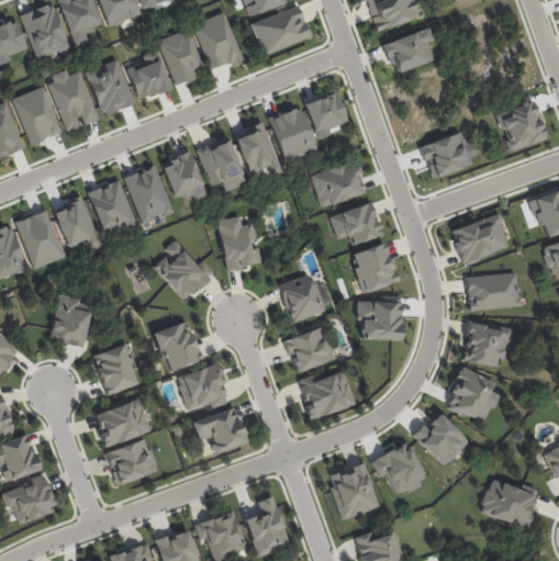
[(102,27),(92,0),(63,0),(60,1),(77,48),(90,43),(86,33),(102,27)]
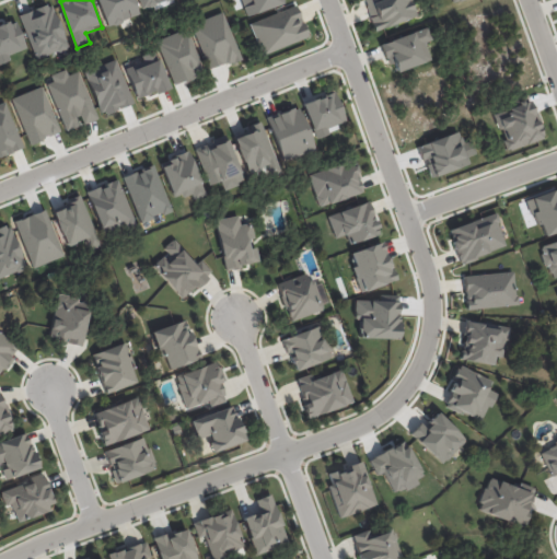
[(99,0),(109,28),(141,16),(135,0),(99,0)]
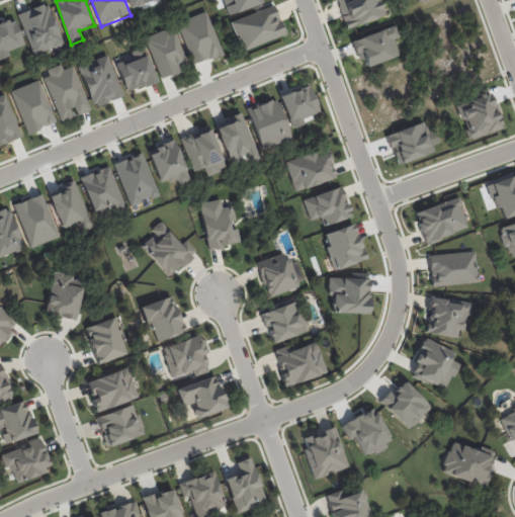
[(130,0),(134,9),(158,0),(130,0)]
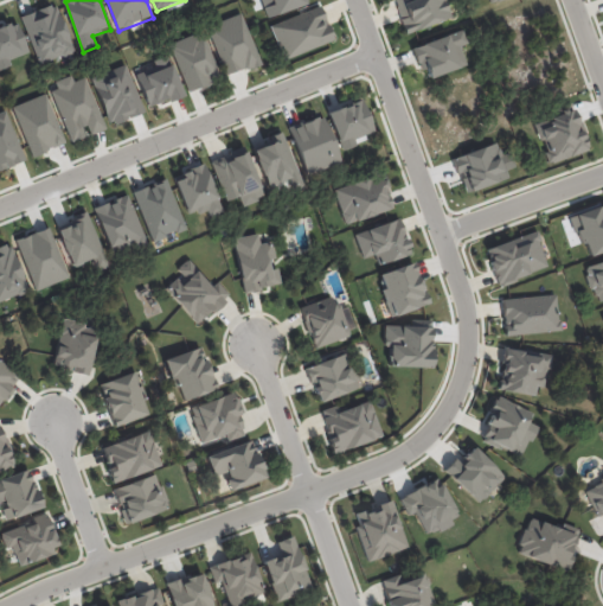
[(261,0),(269,19),(313,2),(312,0),(261,0)]
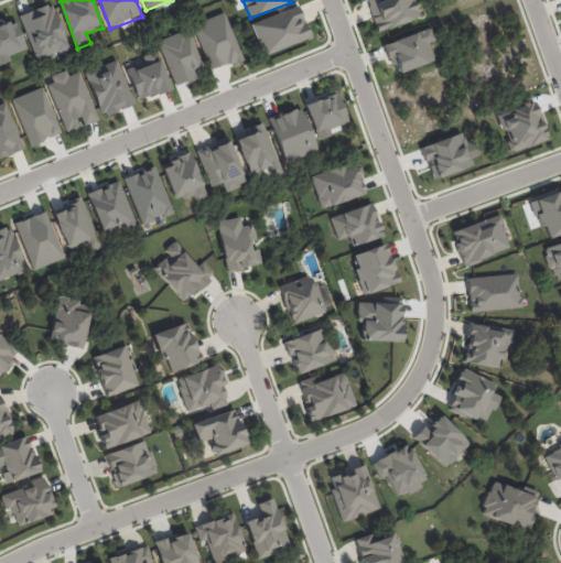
[(379,33),(423,17),(417,0),(367,0),(368,0),(379,33)]
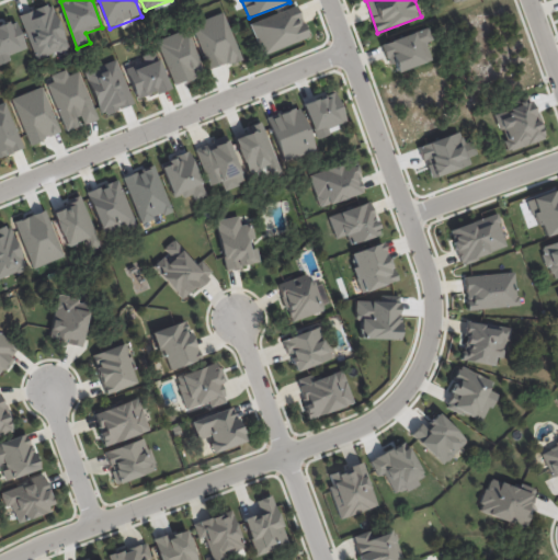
[(71,48),(54,3),(21,16),(38,60),(71,48)]
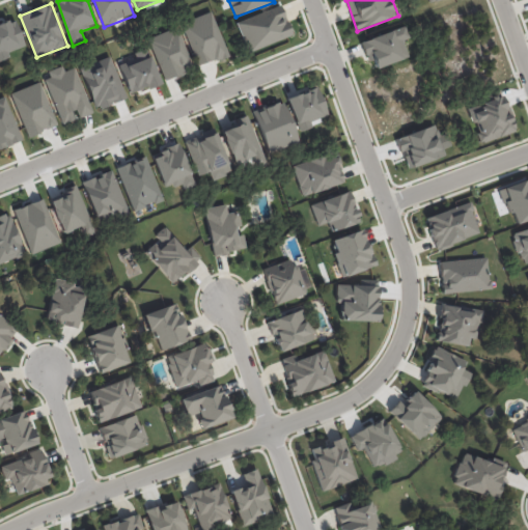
[(294,37),(283,6),(240,22),(250,52),(294,37)]
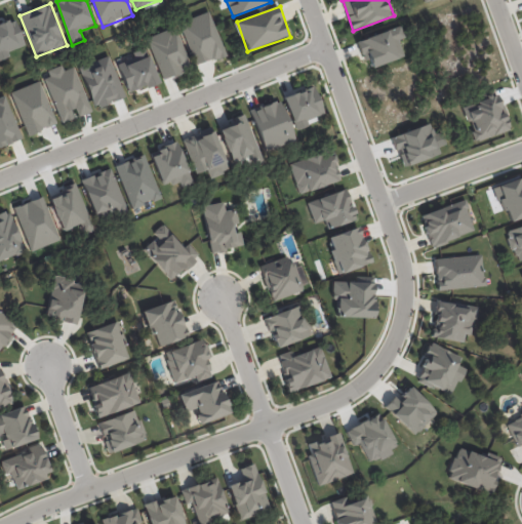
[(197,67),(228,55),(211,12),(182,23),(197,67)]
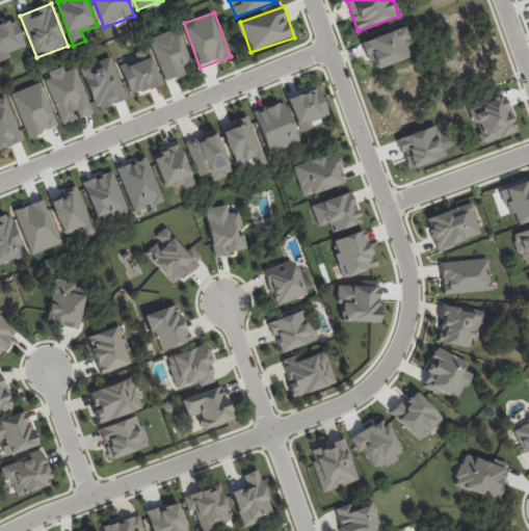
[(0,24),(0,62),(12,58),(10,53),(27,46),(17,19),(0,24)]
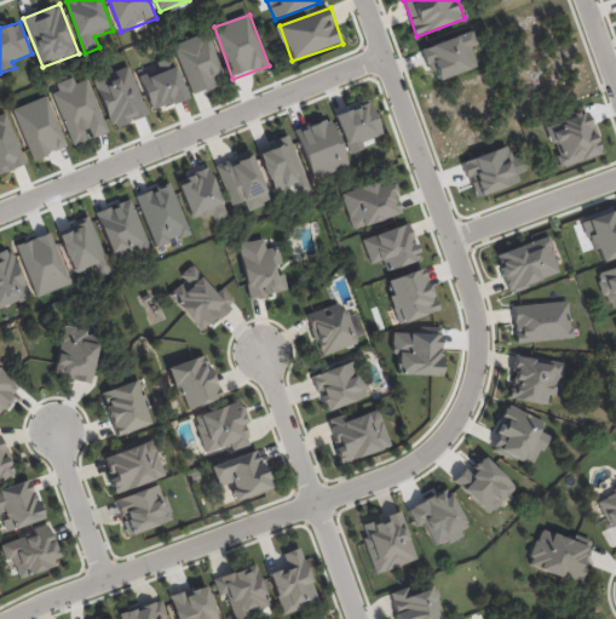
[(472,49),(478,46),(475,32),(425,47),(436,81),(479,68),(472,49)]
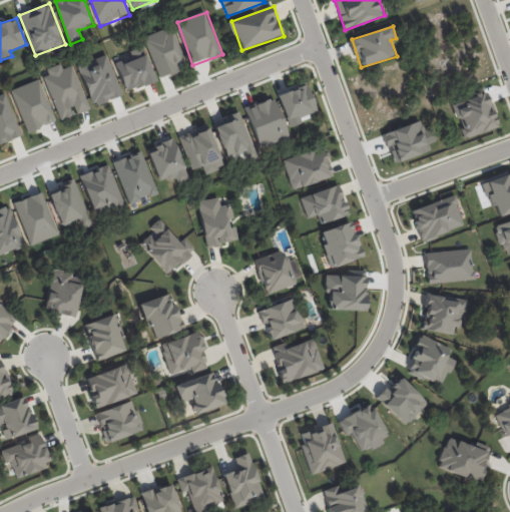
[(160,78),(188,68),(173,27),(145,37),(160,78)]
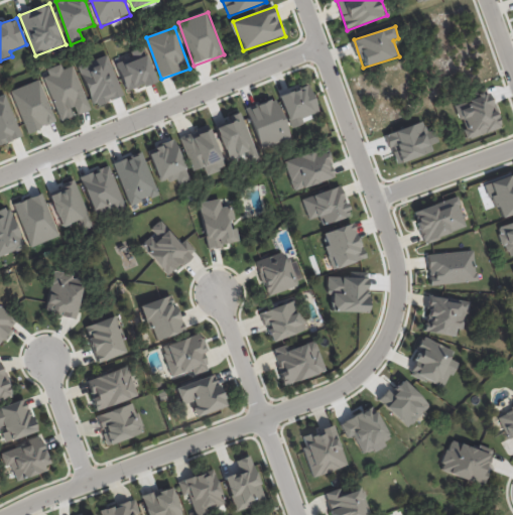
[(157,82),(145,48),(116,58),(128,92),(157,82)]
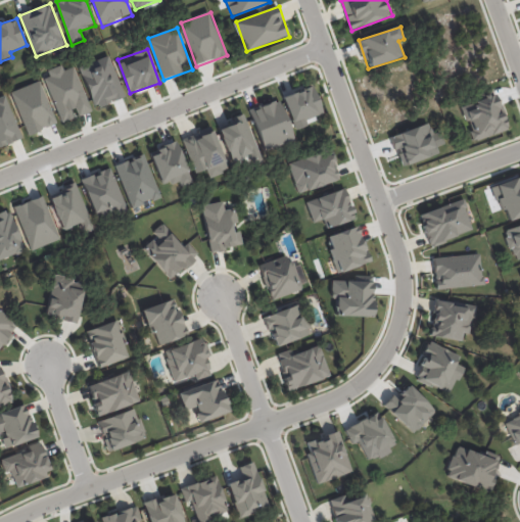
[(82,66),(96,108),(126,98),(111,56),(82,66)]
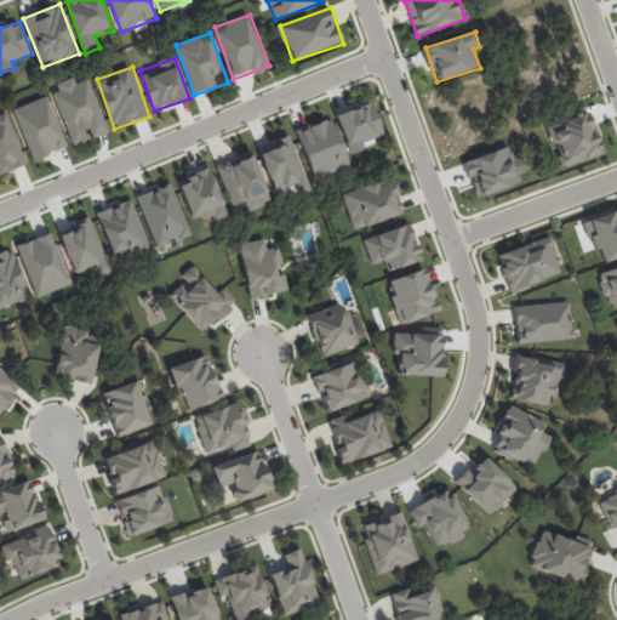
[(74,147),(92,140),(110,132),(90,79),(78,84),(76,80),(53,89),(74,147)]
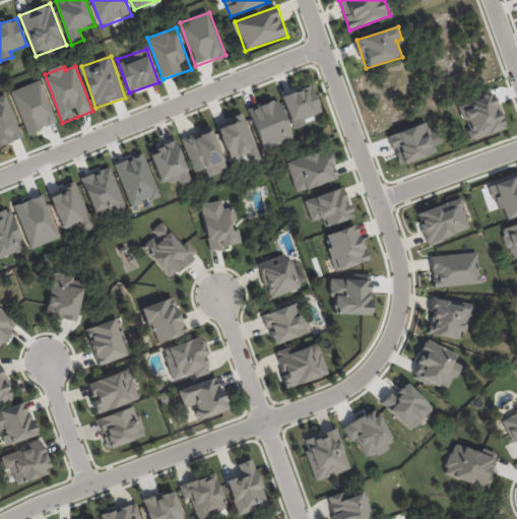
[(27,134),(57,125),(44,81),(14,90),(27,134)]
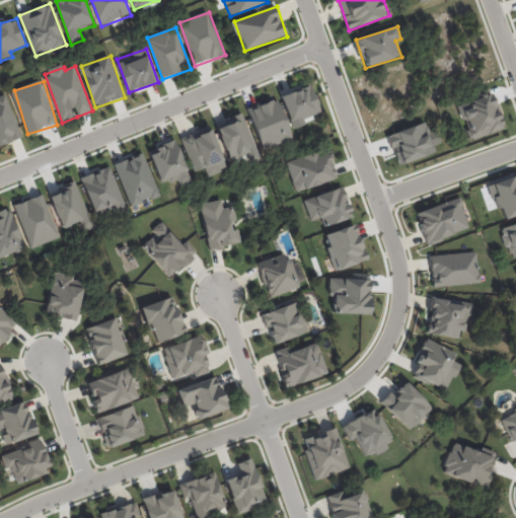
[(282,96),(294,130),(307,125),(305,120),(321,114),(311,85),(282,96)]
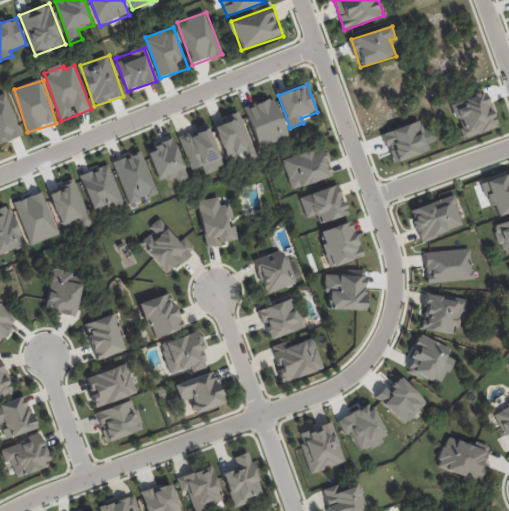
[(499,128),(488,92),(452,103),(456,119),(459,118),(465,138),(499,128)]
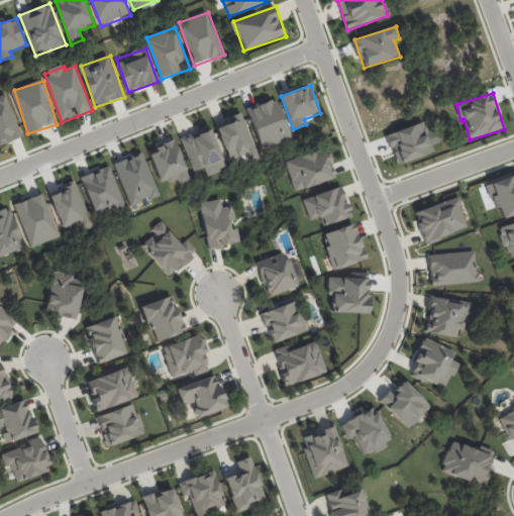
[(0,145),(23,137),(8,96),(0,99),(0,145)]
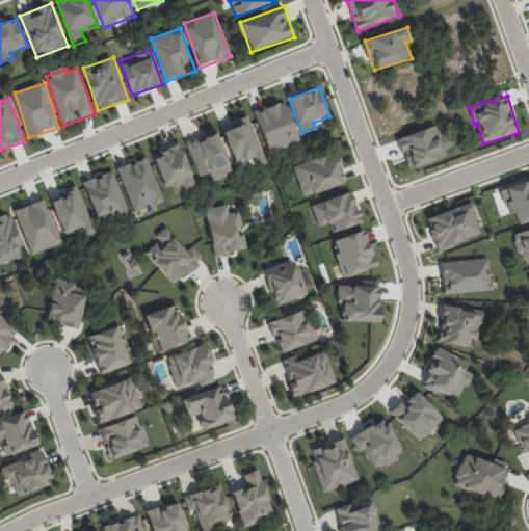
[(255,113),(271,155),(301,142),(285,101),(255,113)]
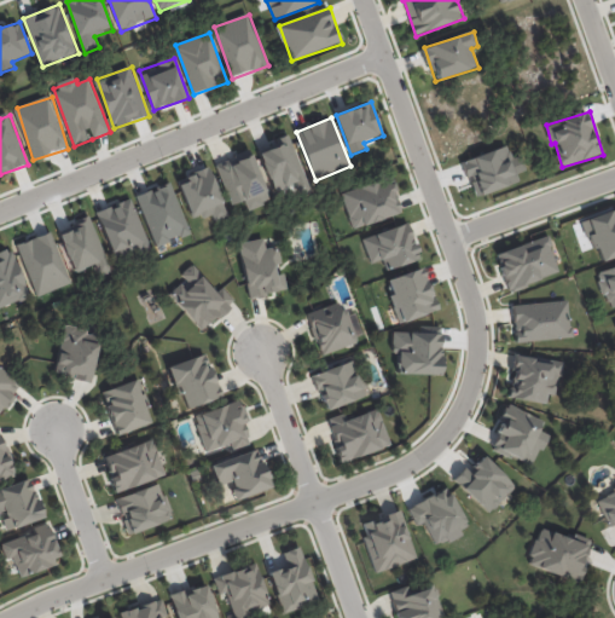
[(291,138),(259,149),(277,198),(309,188),(291,138)]
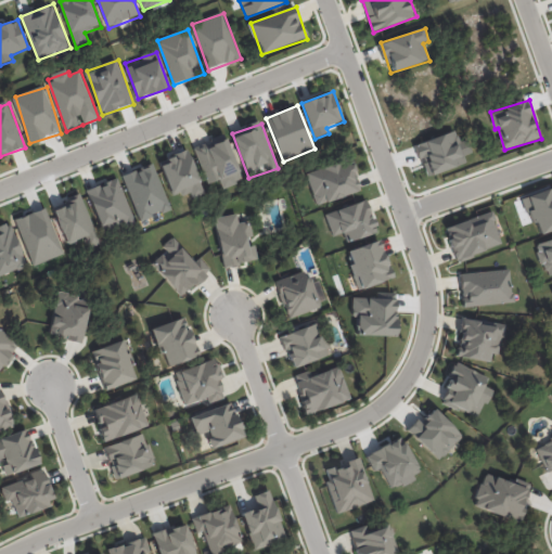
[(467,163),(456,131),(416,145),(428,178),(467,163)]
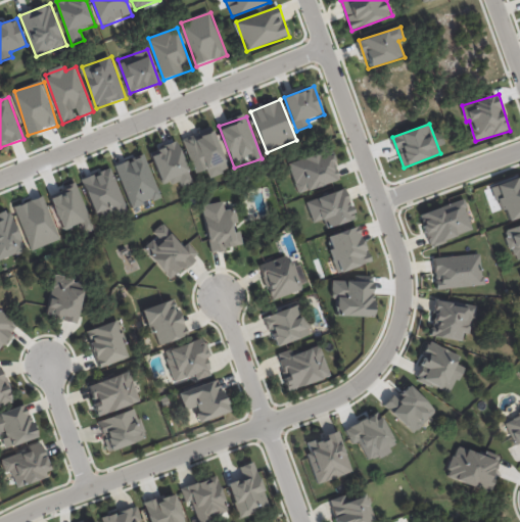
[(196,174),(207,171),(210,178),(229,172),(214,129),(184,139),(196,174)]
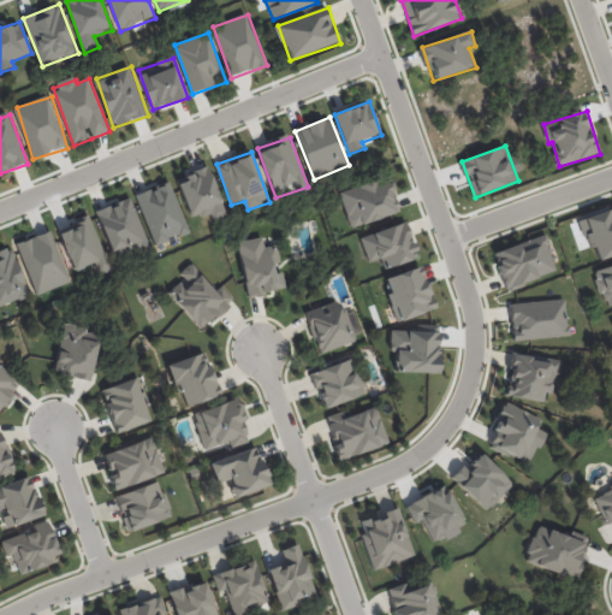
[(229,216),(211,169),(178,181),(194,220),(213,213),(215,220),(229,216)]
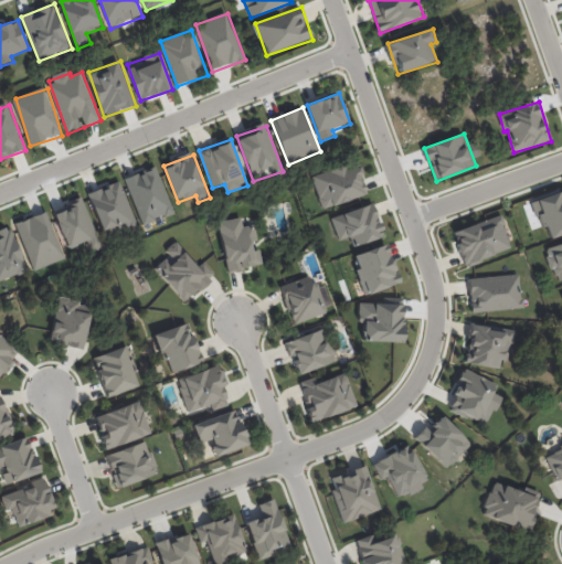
[(369,195),(359,162),(314,177),(324,210),(369,195)]
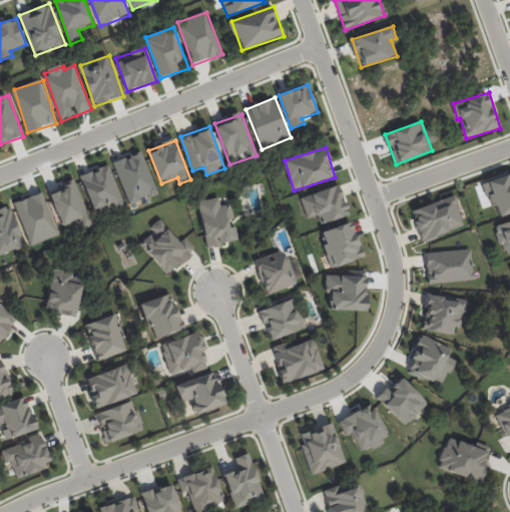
[(114,162),(130,205),(158,194),(142,151),(114,162)]
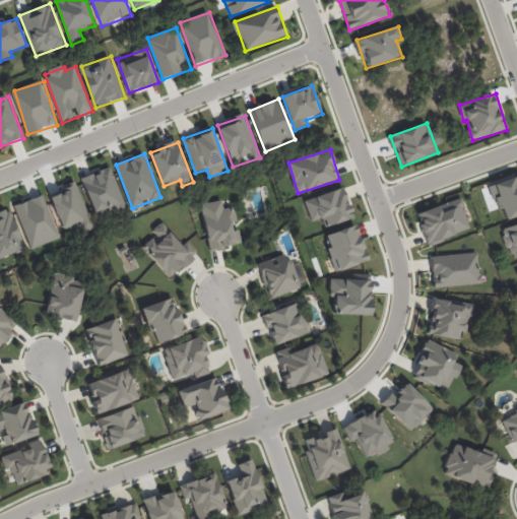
[(81,180),(99,221),(128,209),(111,168),(81,180)]
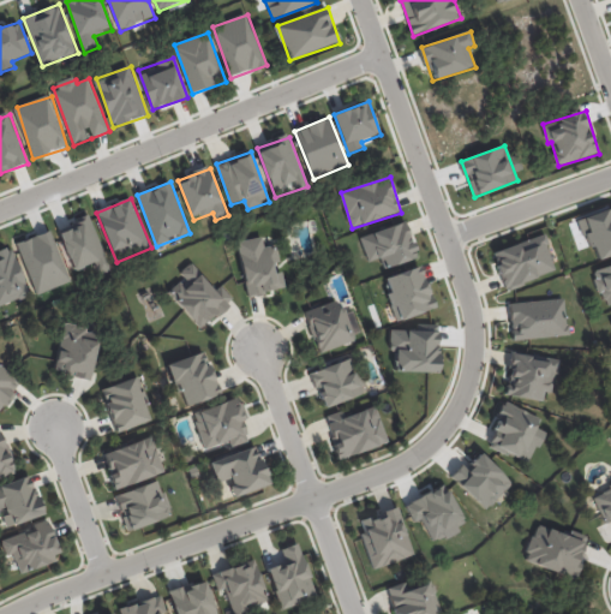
[(597,262),(610,256),(610,208),(581,220),(597,262)]
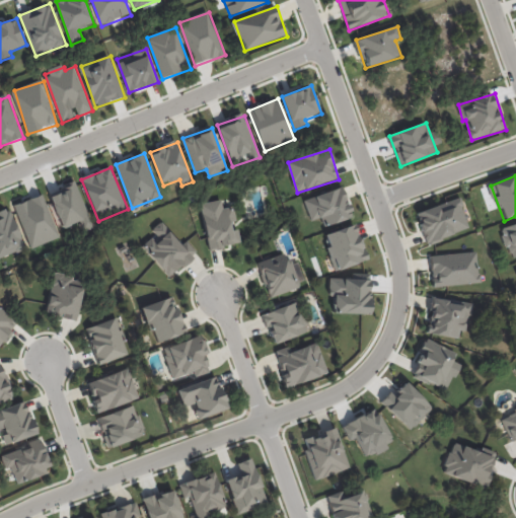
[(52,196),(62,229),(81,223),(84,232),(93,230),(78,180),(65,185),(67,191),(52,196)]
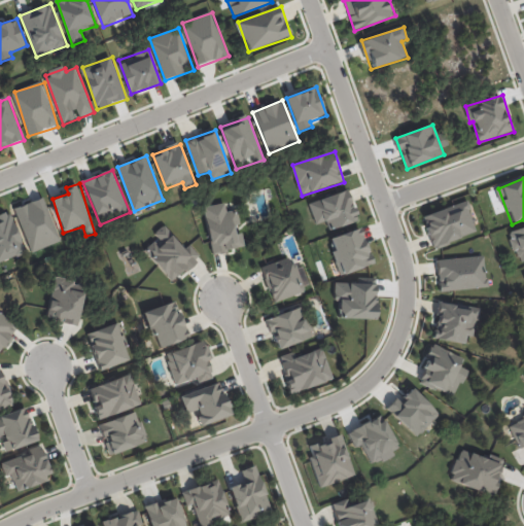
[(317,225),(327,221),(330,230),(358,221),(349,190),(310,203),(317,225)]
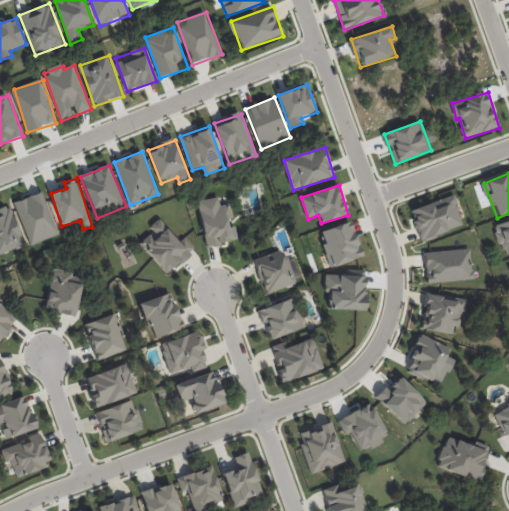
[(31,246),(60,236),(44,192),(16,202),(31,246)]
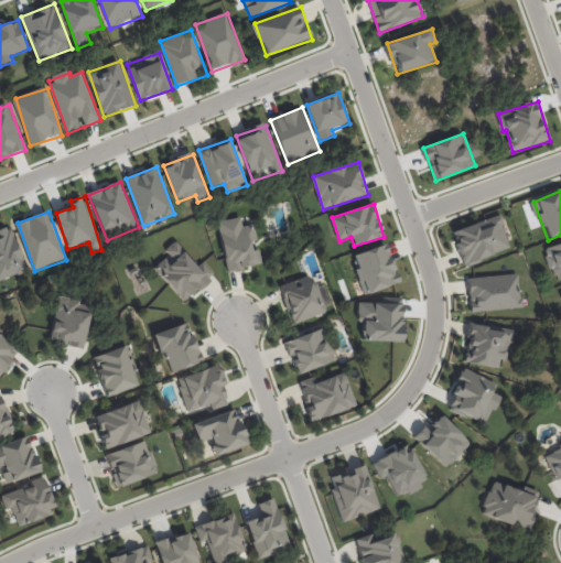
[(453,231),(464,264),(511,249),(500,216),(453,231)]
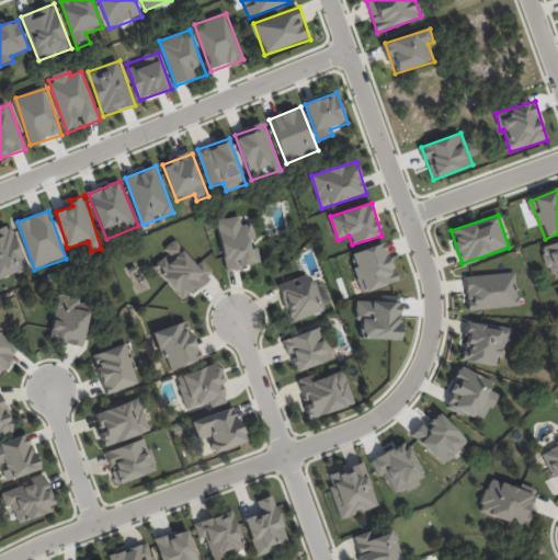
[(219,221),(227,271),(262,265),(260,249),(251,250),(250,241),(257,240),(254,225),(242,227),(241,217),(219,221)]
